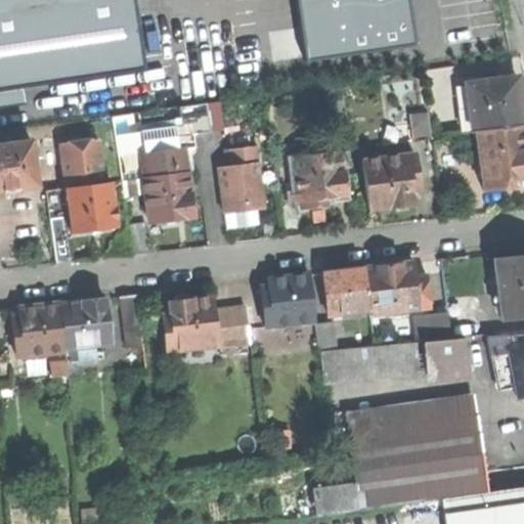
[(0,0),(0,91),(144,70),(133,0),(0,0)]
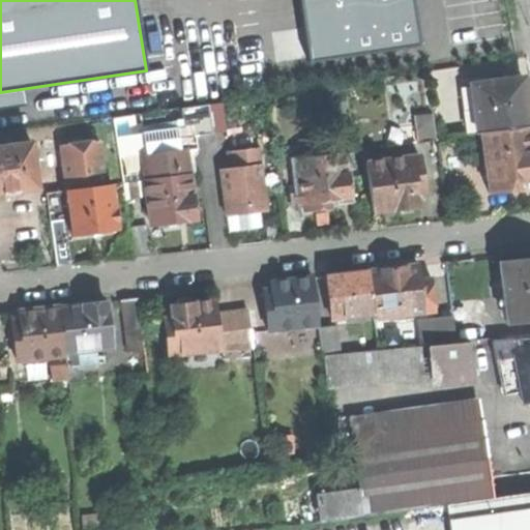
[(472,0),(362,0),(369,32),(476,19),(472,0)]
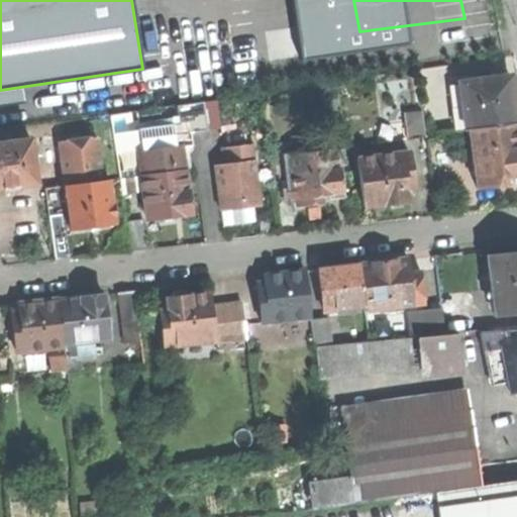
[(466,130),(513,125),(511,102),(508,77),(489,79),(488,76),(472,78),(473,81),(459,82),(466,130)]
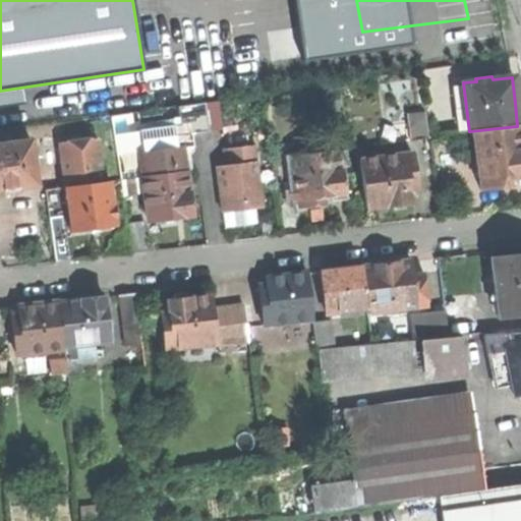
[(191,147),(190,133),(209,131),(205,102),(177,105),(180,123),(138,128),(141,152),(137,153),(146,220),(167,217),(189,215),(181,148),(191,147)]
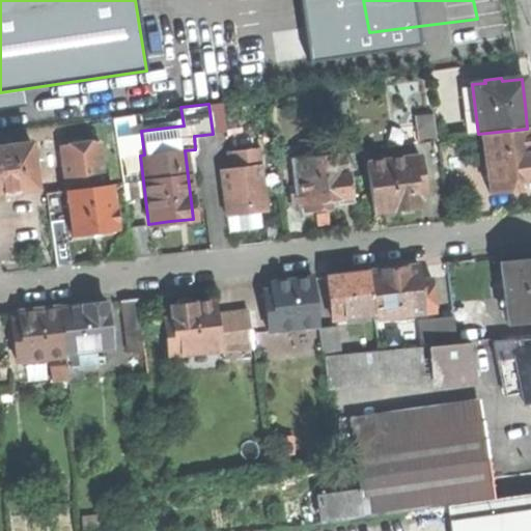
[(416,143),(435,140),(430,114),(412,116),(416,143)]
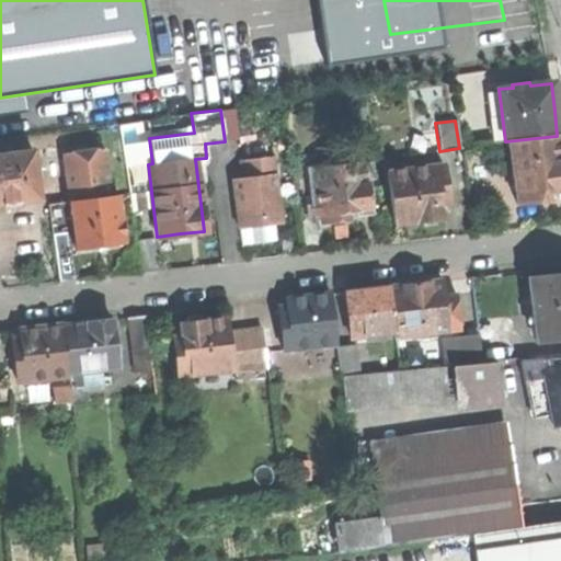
[(560,169),(560,161),(557,136),(505,141),(513,204),(552,199),(551,190),(560,189),(560,169)]
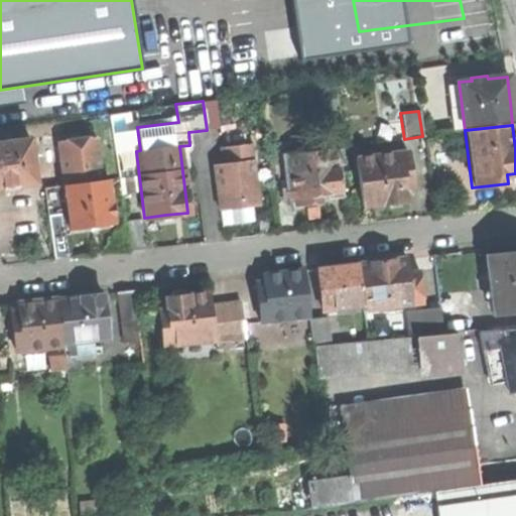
[(110,135),(95,137),(99,167),(114,165),(110,135)]
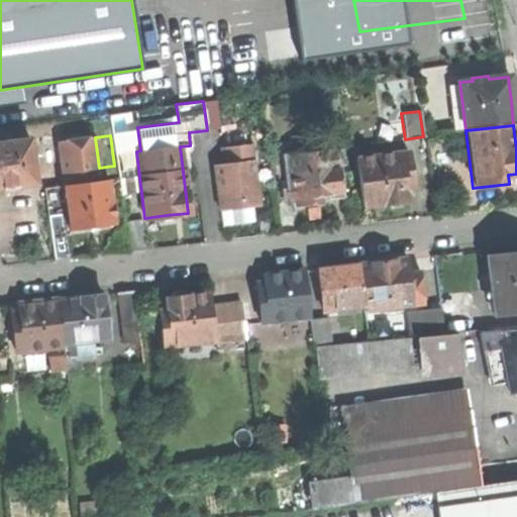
[(61,173),(99,168),(95,137),(57,142),(61,173)]
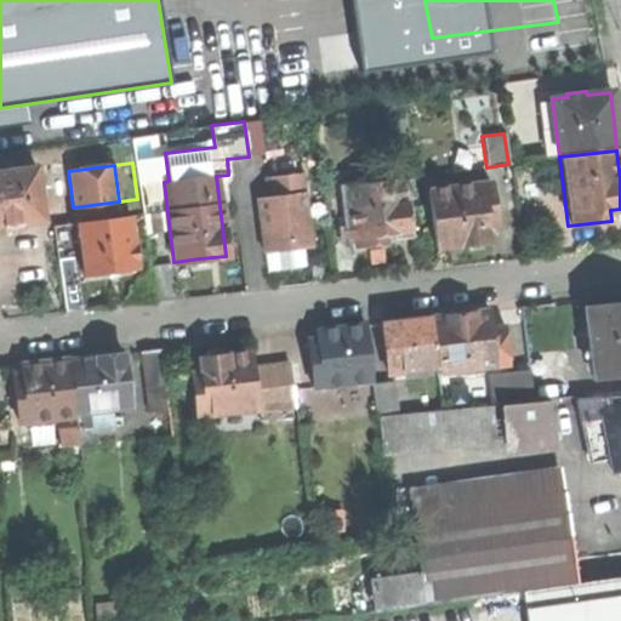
[(0,171),(0,226),(1,226),(1,231),(10,229),(20,227),(20,222),(43,218),(34,166),(0,171)]
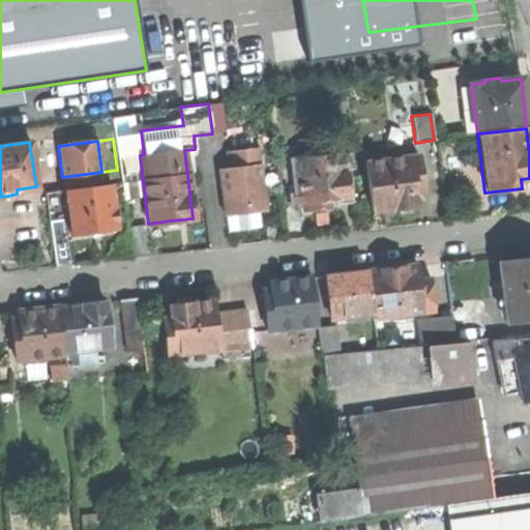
[(256,213),(265,211),(257,150),(227,153),(229,170),(217,171),(224,216),(256,213)]
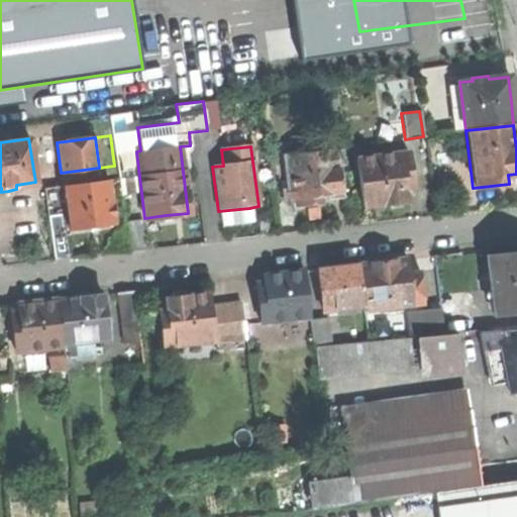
[(324,192),(338,190),(332,150),(289,156),(293,188),(286,189),(287,198),(294,197),(295,205),(312,203),(326,201),(324,192)]
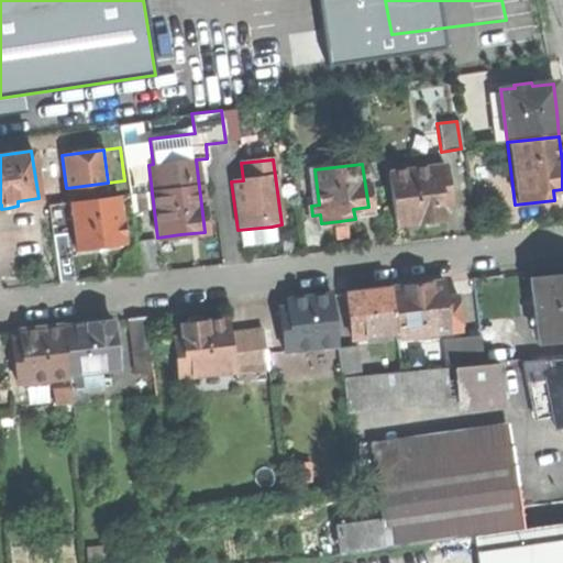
[(386,173),(393,225),(407,224),(420,222),(421,225),(426,229),(435,228),(438,223),(438,221),(443,220),(441,205),(449,203),(443,165),(386,173)]
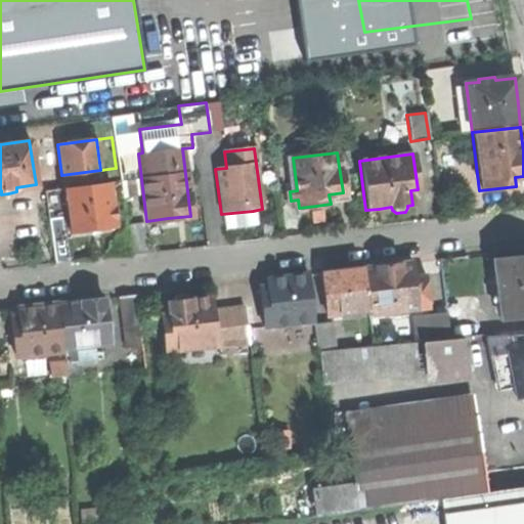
[(78,179),(78,186),(86,185),(85,178),(78,179)]
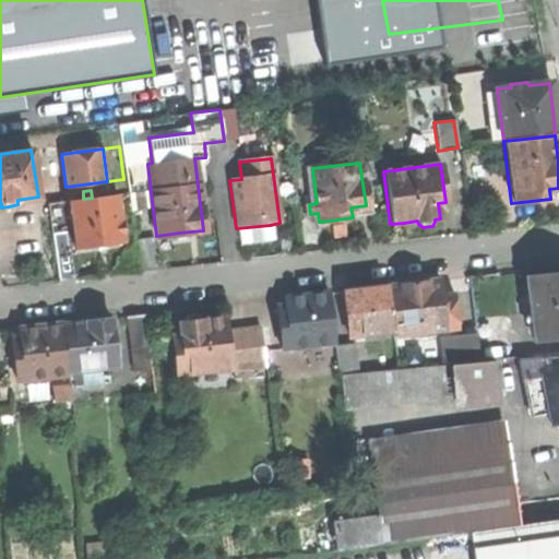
[(83,199),(68,201),(73,246),(96,244),(123,240),(118,194),(92,198),(83,199)]
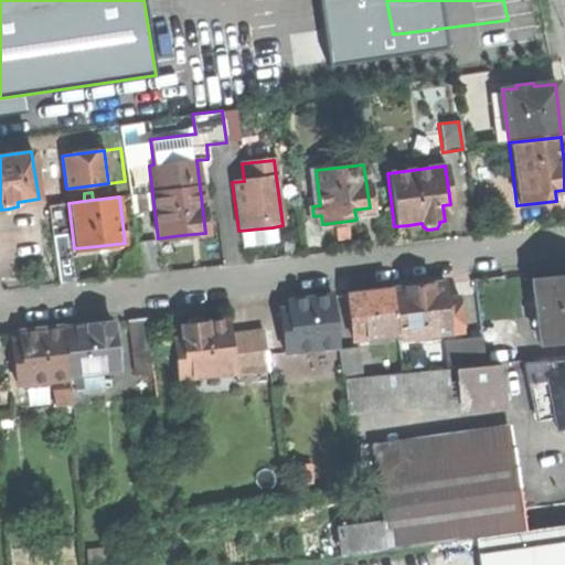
[(38,244),(51,243),(48,212),(35,213),(38,244)]
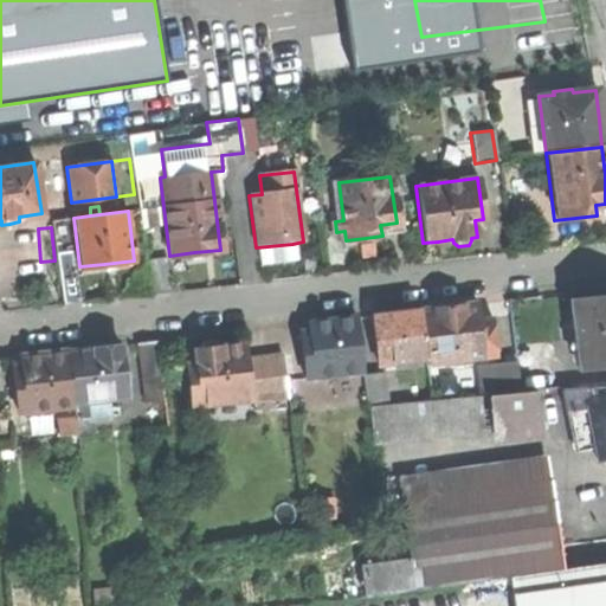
[(294,262),(292,244),(256,247),(258,266),(277,264),(294,262)]
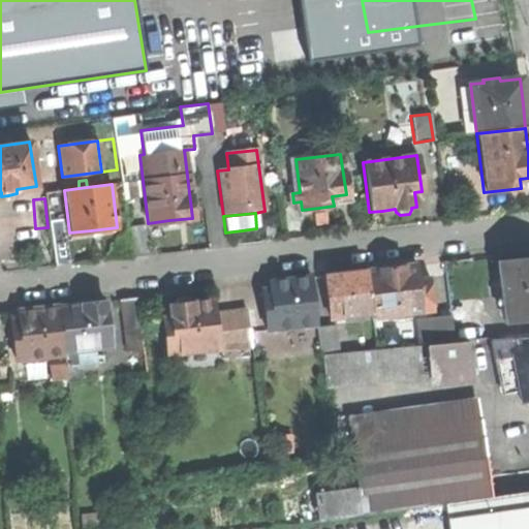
[(528,258),(498,262),(504,320),(528,317),(528,258)]
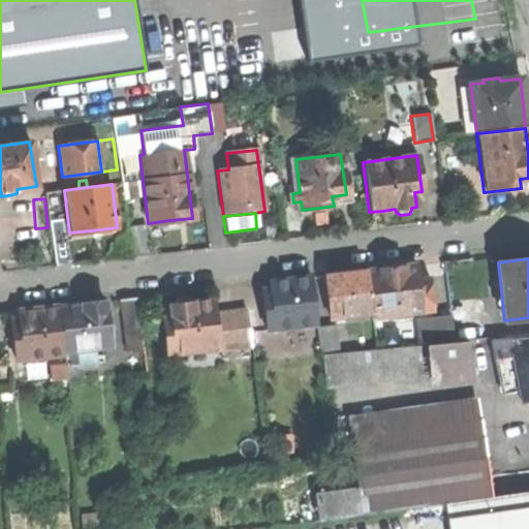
[(370,312),(370,317),(419,311),(416,280),(414,266),(389,269),(365,272),(370,312)]
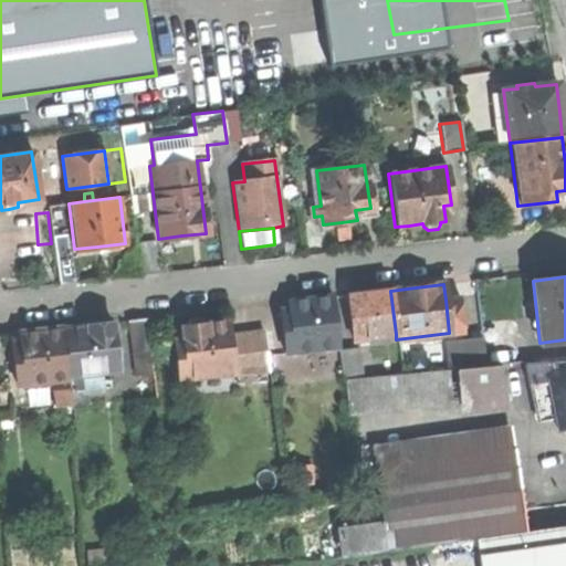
[(353,338),(396,334),(390,291),(367,293),(348,295),(353,338)]
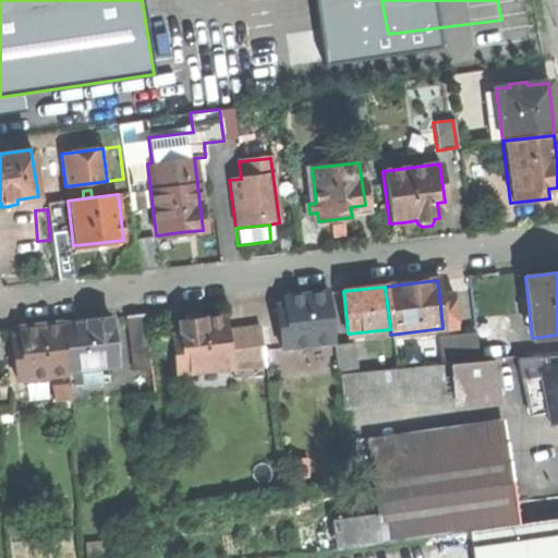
[(451,293),(439,295),(443,328),(456,327),(451,293)]
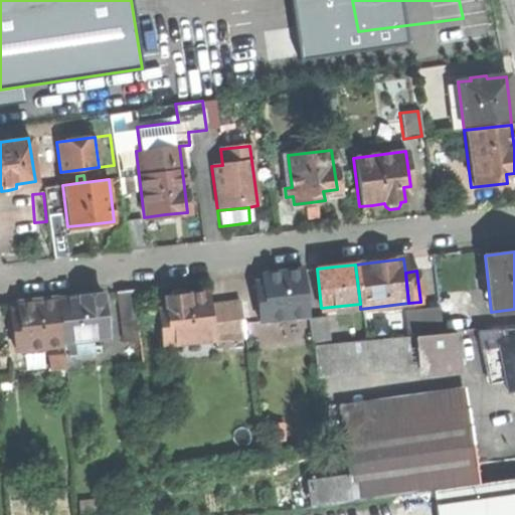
[(259,321),(306,315),(300,272),(266,276),(259,277),(260,283),(254,284),(259,321)]
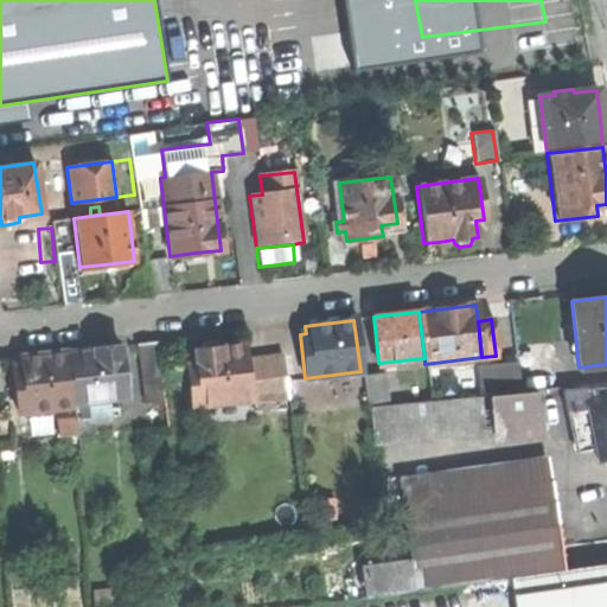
[(191,407),(251,401),(247,360),(246,345),(229,346),(213,349),(213,343),(199,344),(200,350),(192,351),(195,364),(186,365),(191,407)]
